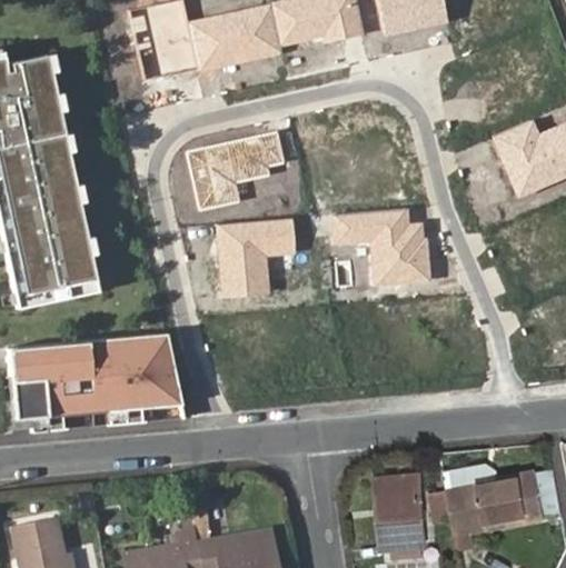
[(170,0),(129,9),(145,79),(198,68),(188,20),(184,0),(170,0)]
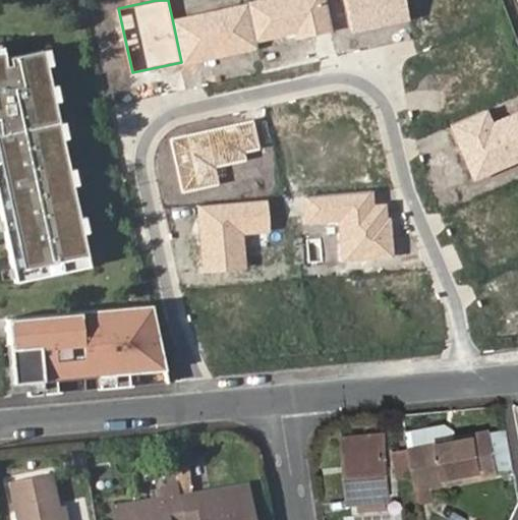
[(253,0),(248,1),(257,46),(334,31),(327,0),(253,0)]
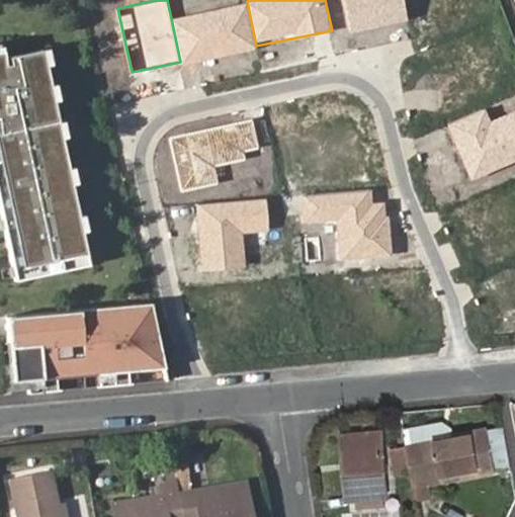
[(344,0),(351,31),(408,19),(403,0),(344,0)]
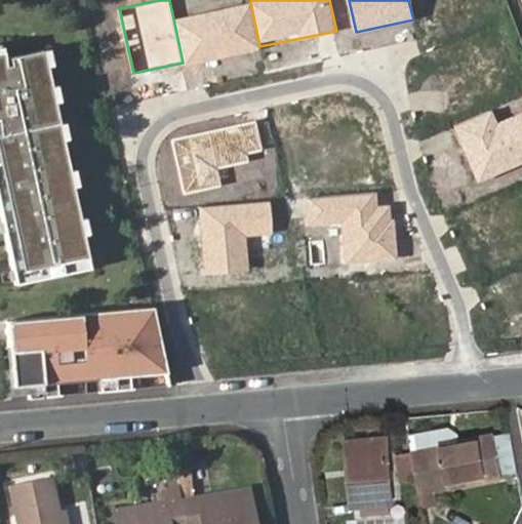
[(250,1),(173,18),(183,63),(184,66),(261,50),(259,46),(250,1)]
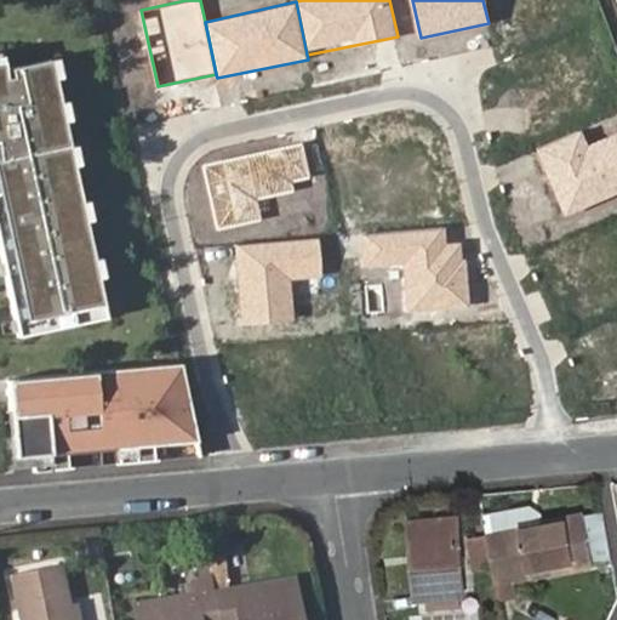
[(0,223),(24,339),(112,322),(57,67),(15,68),(16,78),(12,78),(9,58),(0,60),(0,223)]
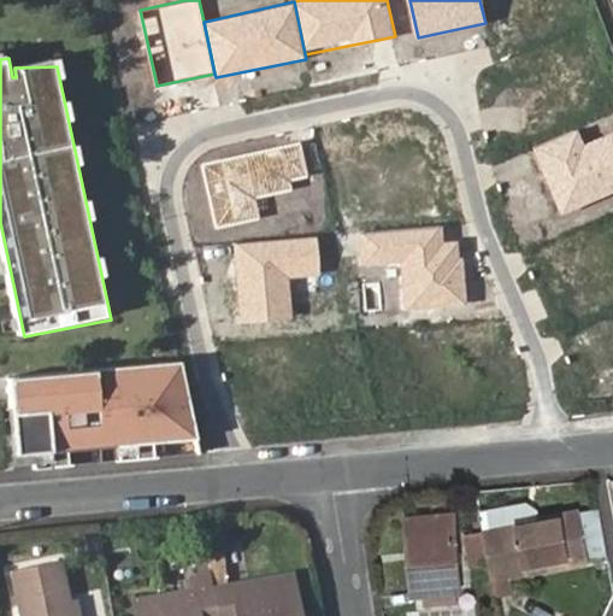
[(579,127),(535,146),(564,212),(612,191),(612,130),(587,144),(579,127)]
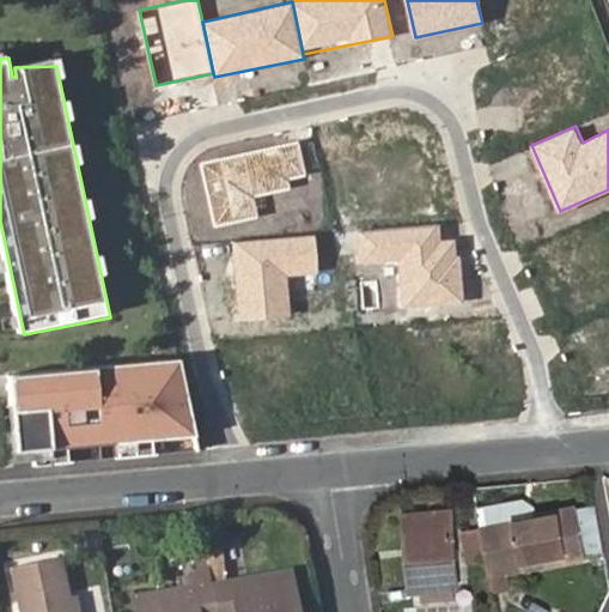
[(299,140),(201,159),(214,226),(261,217),(257,198),(292,191),(290,176),(305,174),(299,140)]
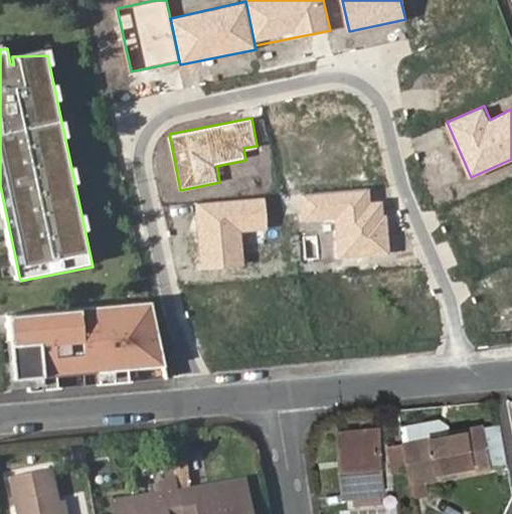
[(370,186),(297,192),(300,225),(335,222),(337,257),(386,252),(382,202),(371,203),(370,186)]
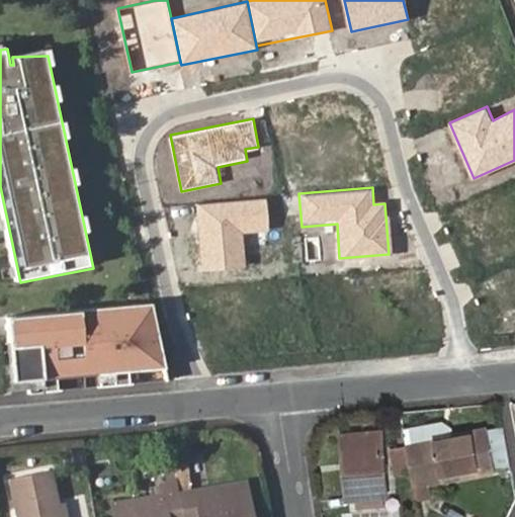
[(267,197),(194,203),(199,271),(246,268),(243,232),(269,230),(267,197)]
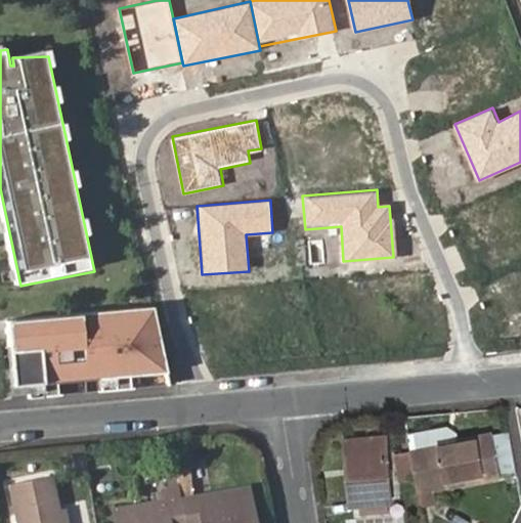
[(157,308),(10,322),(15,388),(33,388),(35,398),(61,397),(61,384),(104,381),(104,394),(133,391),(132,378),(173,375),(157,308)]
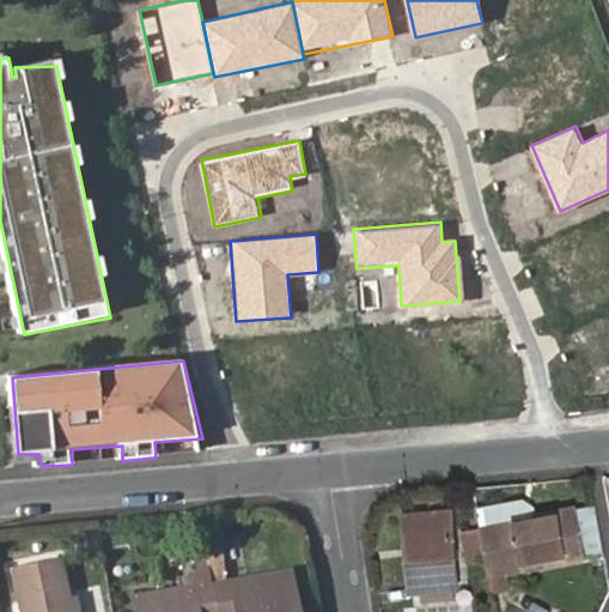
[(580,502),(483,522),(493,573),(590,553),(580,502)]
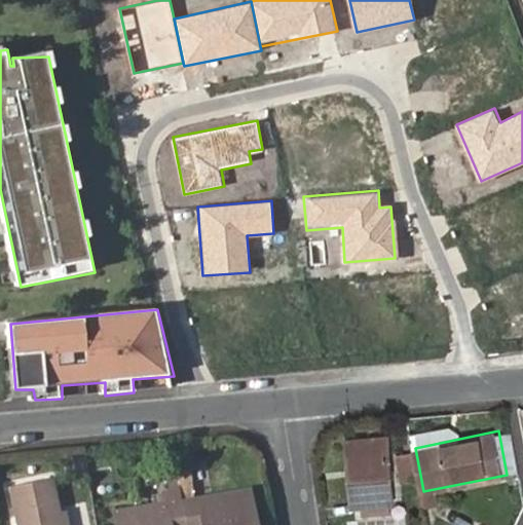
[(362,438),(364,497),(397,495),(394,437),(362,438)]
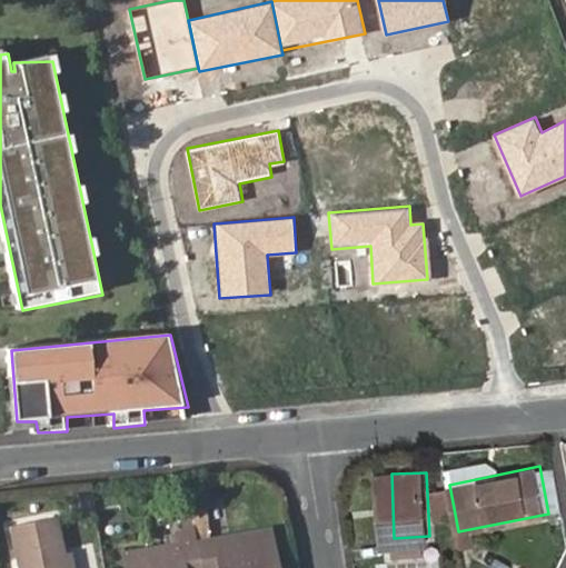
[(386,539),(394,538),(391,474),(383,475),(386,539)]
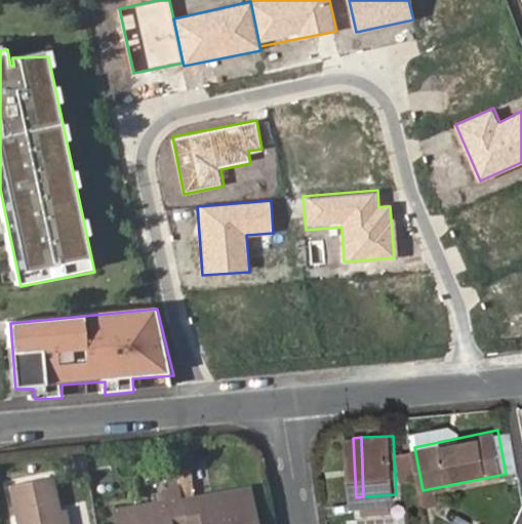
[(64,523),(62,510),(54,476),(14,483),(23,523),(64,523)]
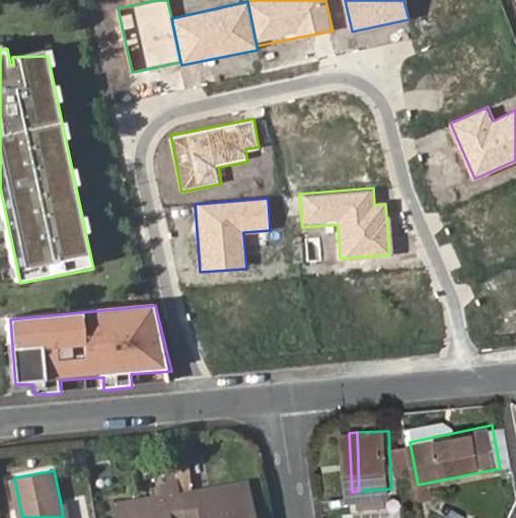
[(182,494),(187,517),(254,517),(249,484),(182,494)]
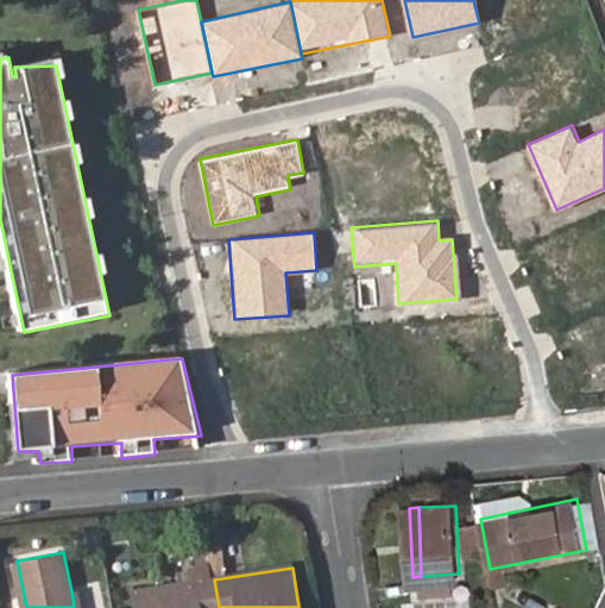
[(219,607),(214,580),(137,591),(139,607),(219,607)]
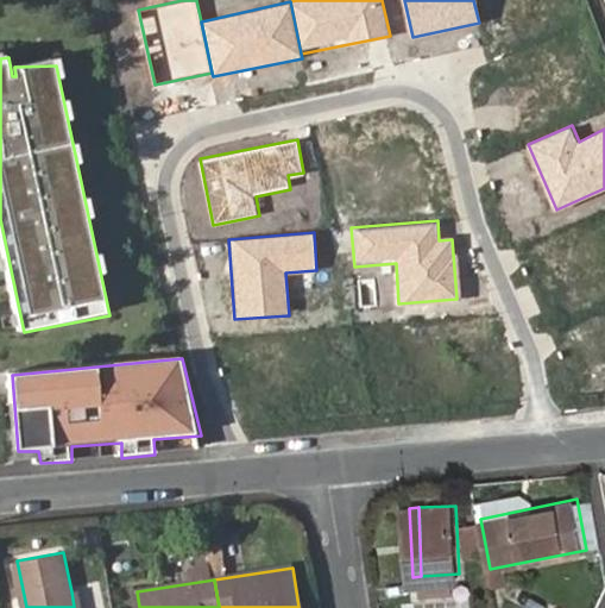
[(83,607),(80,590),(71,591),(74,607),(83,607)]
